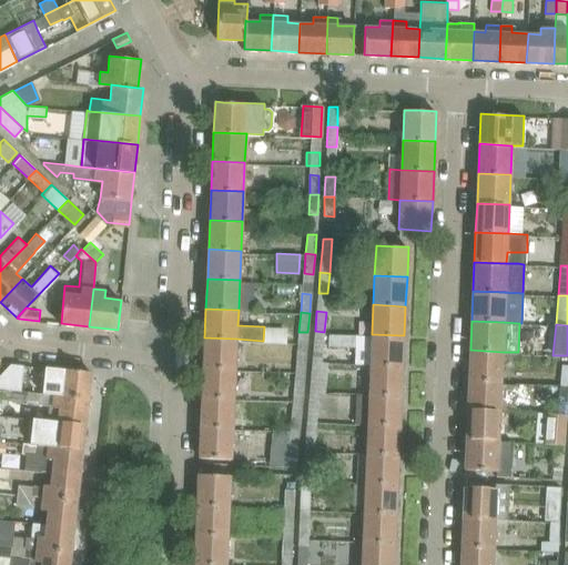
[(323,353),(324,332),(315,331),(313,352),(323,353)]
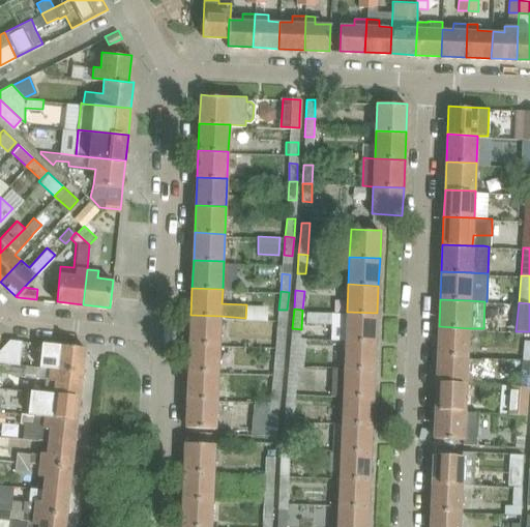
[(346,340),(376,341),(377,313),(347,312),(346,340)]
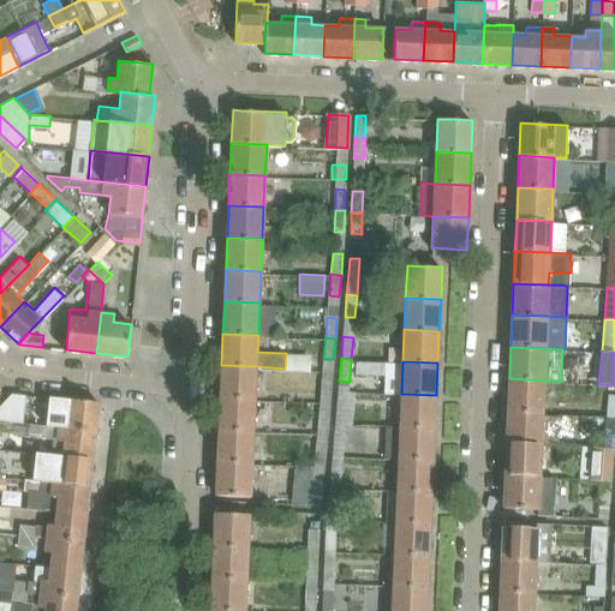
[(221,365),(220,397),(255,399),(256,366),(221,365)]
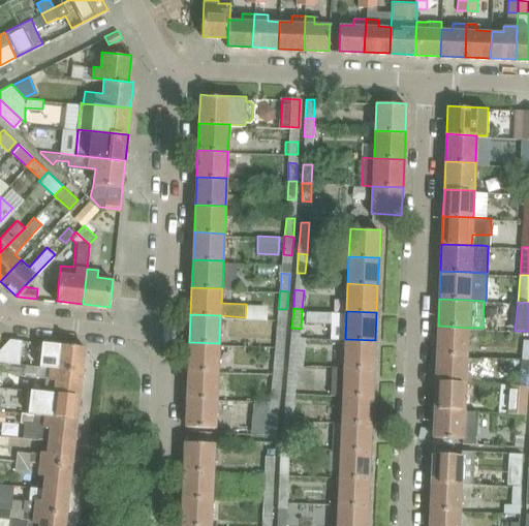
[(438,326),(437,353),(467,354),(468,328),(438,326)]
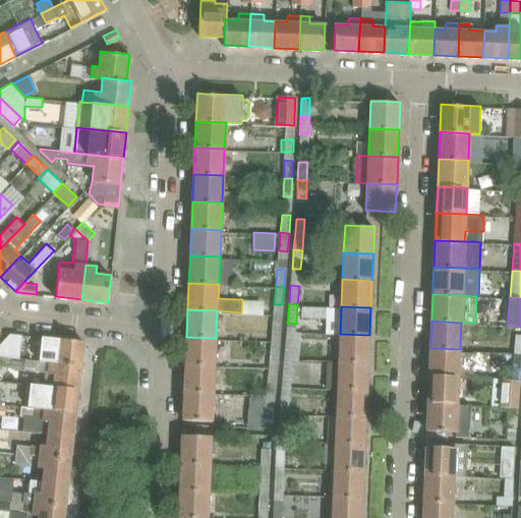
[(273,323),(271,341),(279,341),(281,324),(273,323)]
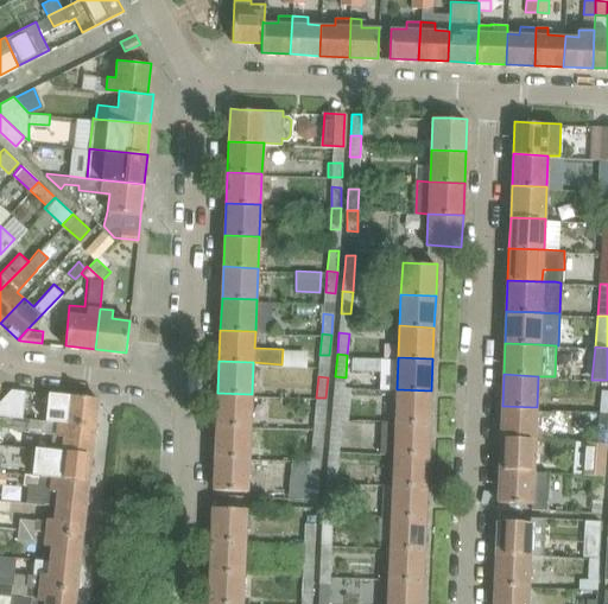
[(331,418),(342,418),(349,419),(352,387),(334,386),(331,418)]
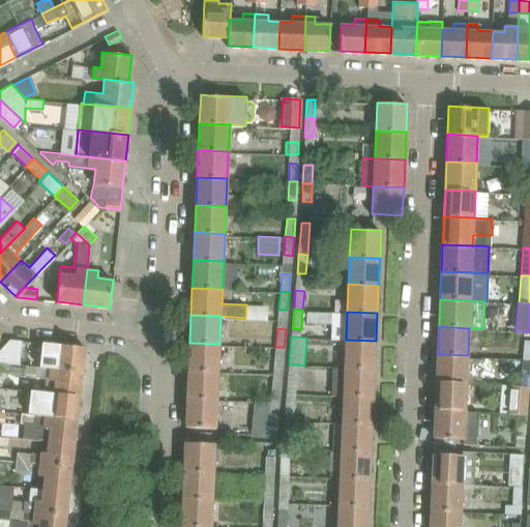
[(0,349),(0,360),(20,363),(22,340),(10,339),(0,349)]
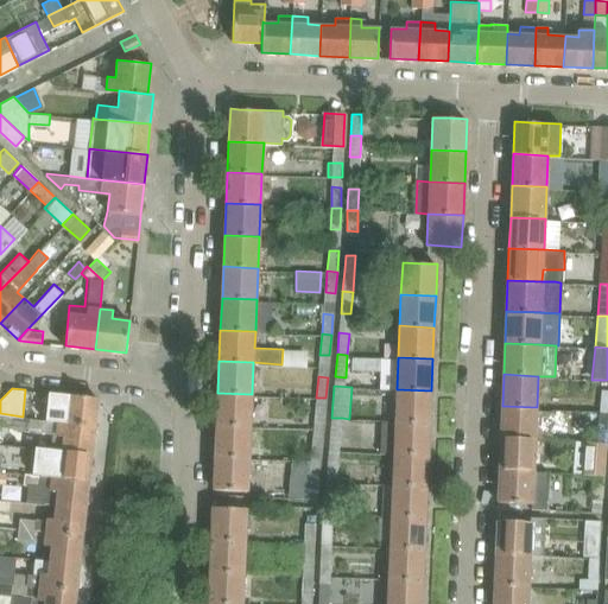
[(397,389),(396,420),(430,423),(431,390),(397,389)]
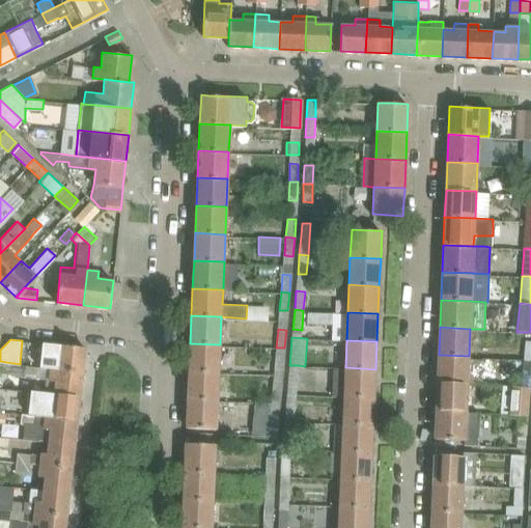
[(49,367),(83,371),(86,348),(43,342),(39,366),(49,367)]
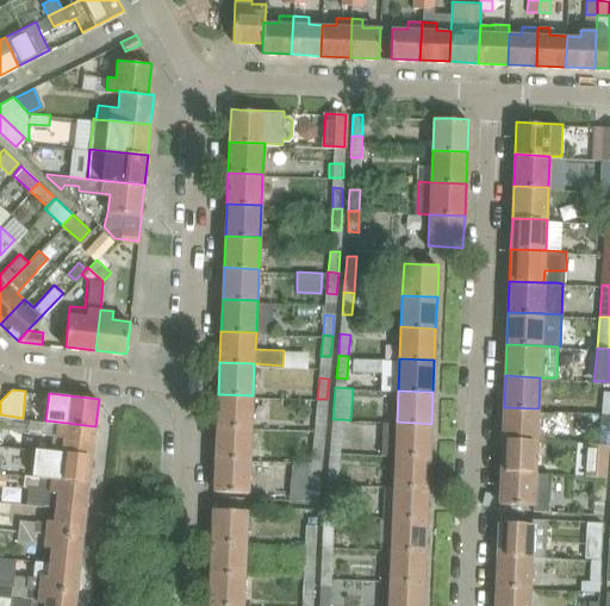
[(218,394),(217,425),(251,428),(253,395),(218,394)]
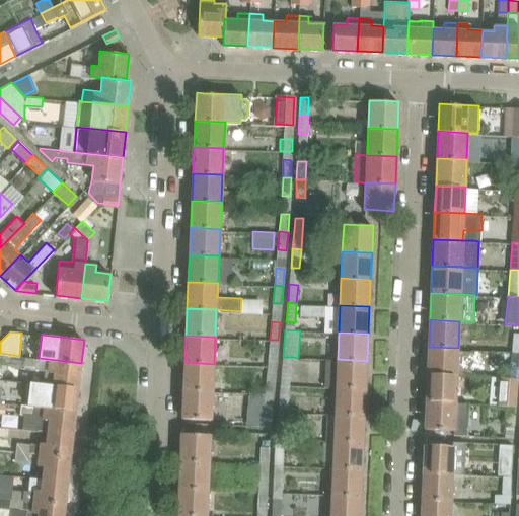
[(277,357),(278,340),(270,340),(269,357),(277,357)]
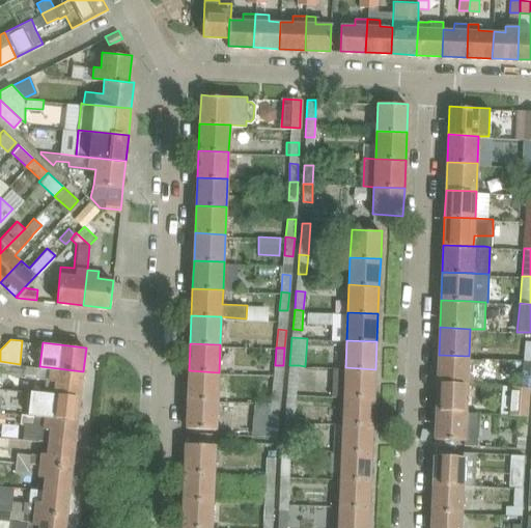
[(437,382),(468,384),(481,384),(482,360),(469,359),(469,356),(439,355),(437,382)]
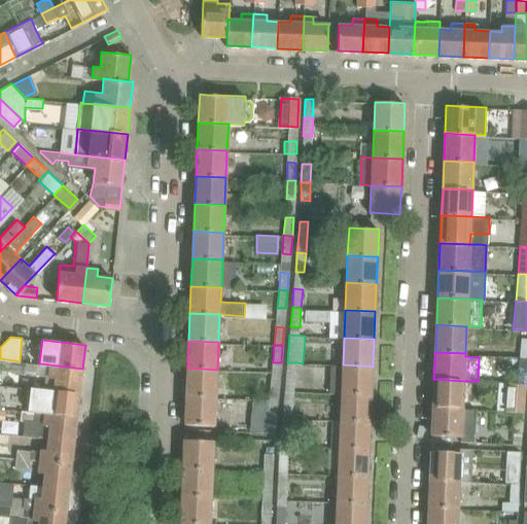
[(526,376),(526,365),(526,355),(520,355),(518,375),(526,376)]
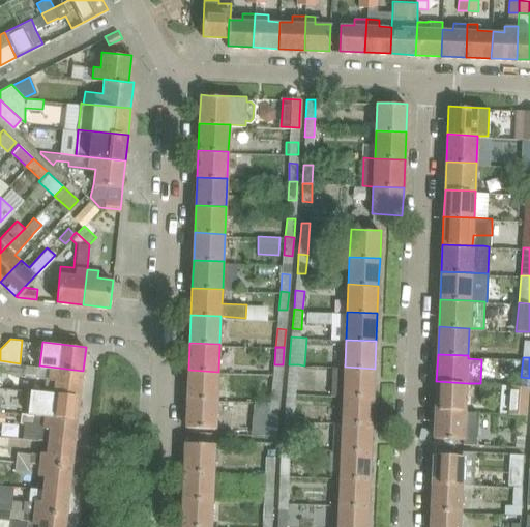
[(25,363),(20,363),(0,360),(0,372),(24,375),(25,363)]
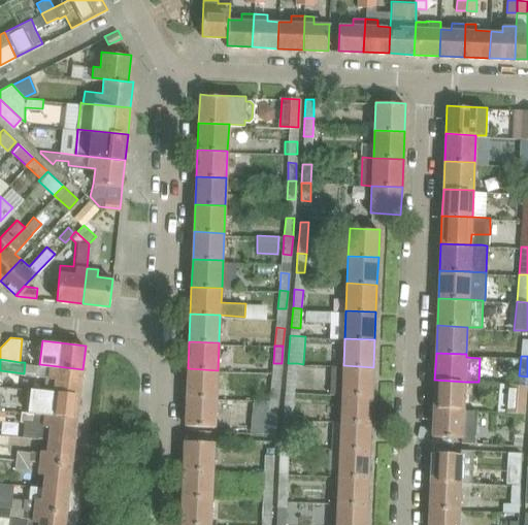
[(38,374),(39,364),(25,362),(24,373),(38,374)]
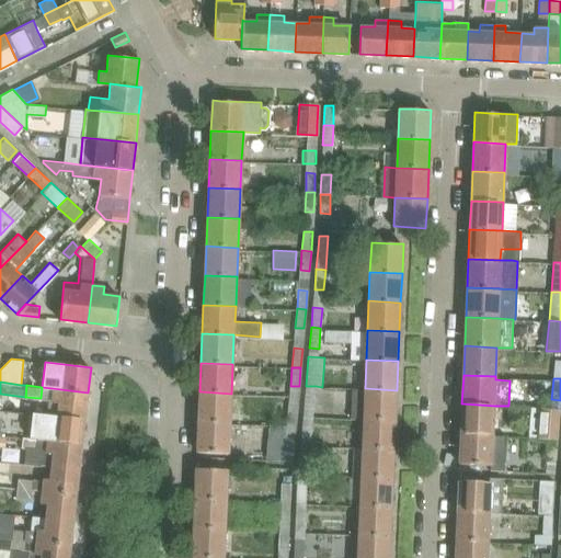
[(313,407),(316,386),(306,386),(304,406),(313,407)]
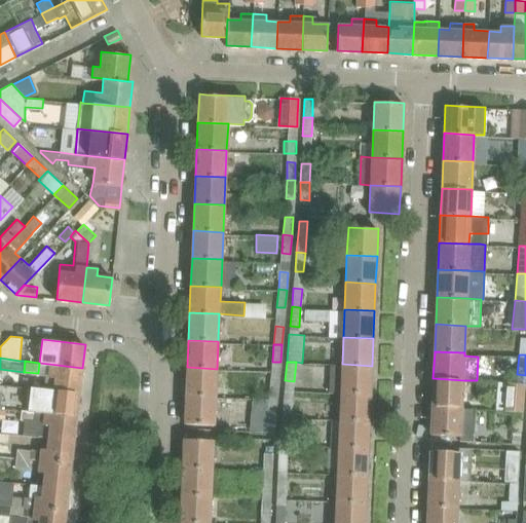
[(79,391),(82,368),(48,364),(47,374),(44,374),(43,387),(79,391)]
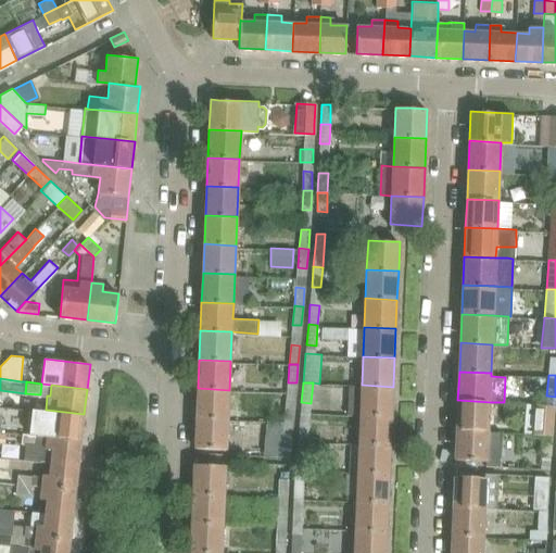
[(361,414),(392,415),(393,387),(362,385),(361,414)]
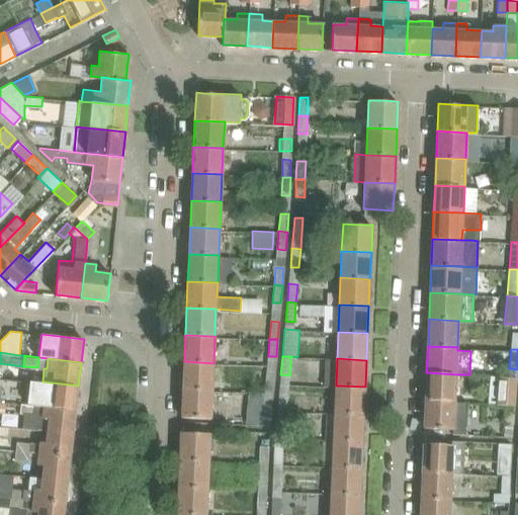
[(184,361),(183,389),(212,390),(213,363),(184,361)]
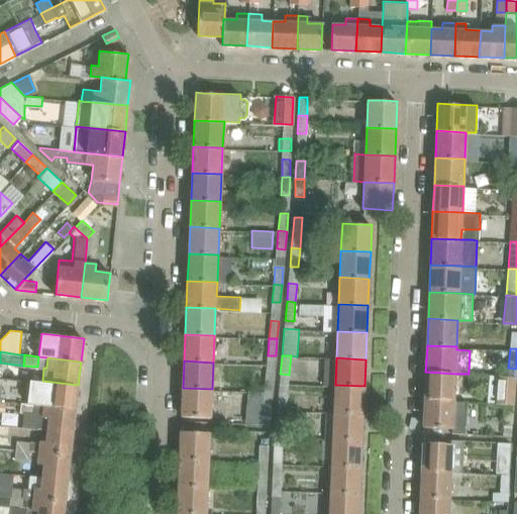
[(455,374),(425,372),(424,399),(453,400),(455,374)]
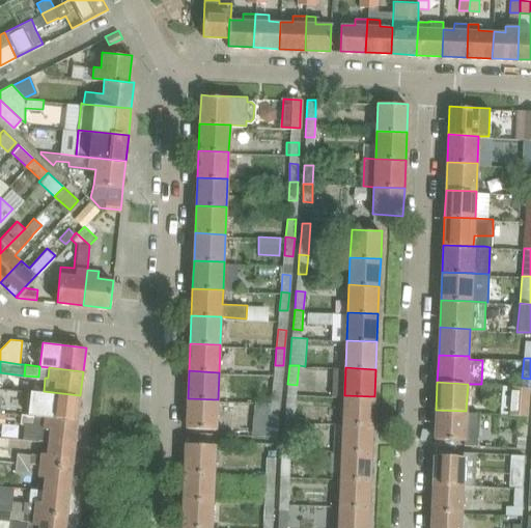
[(271,403),(280,403),(281,385),(273,384),(271,403)]
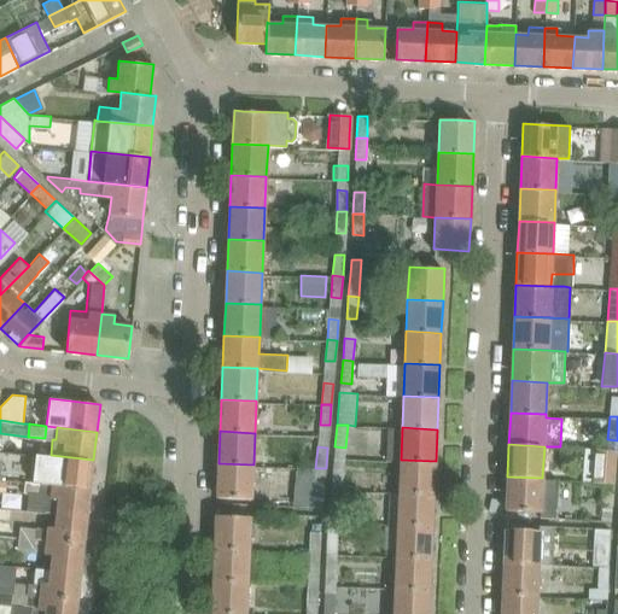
[(602,481),(614,483),(617,450),(596,449),(594,480),(602,481)]
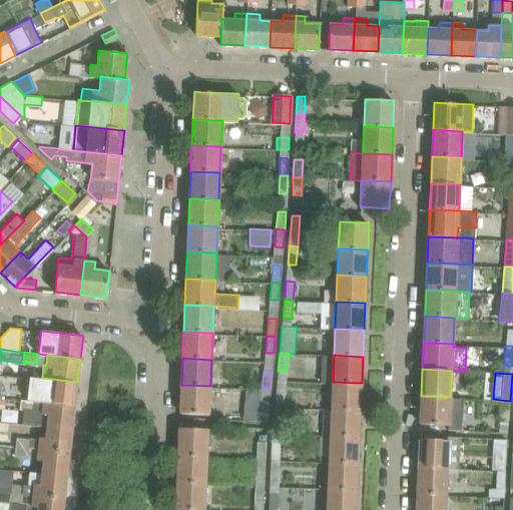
[(29,376),(26,400),(75,405),(77,382),(42,378),(29,376)]
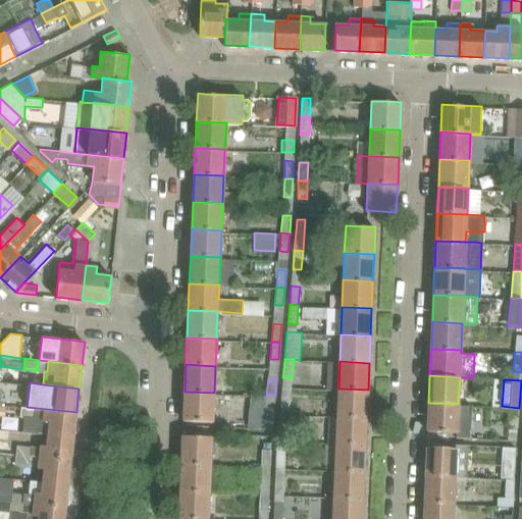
[(336,416),(367,417),(368,390),(338,388),(336,416)]
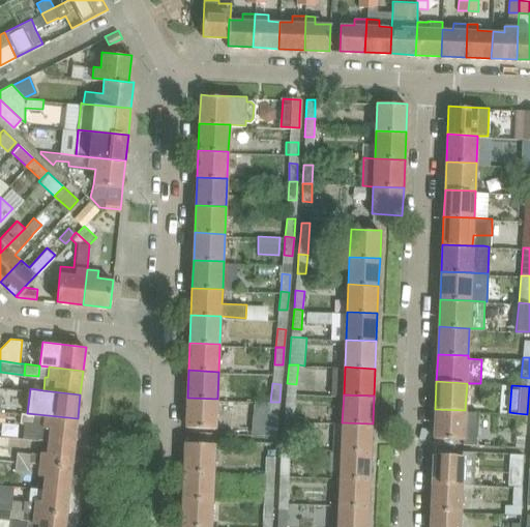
[(217,399),(187,398),(185,426),(216,428),(217,399)]
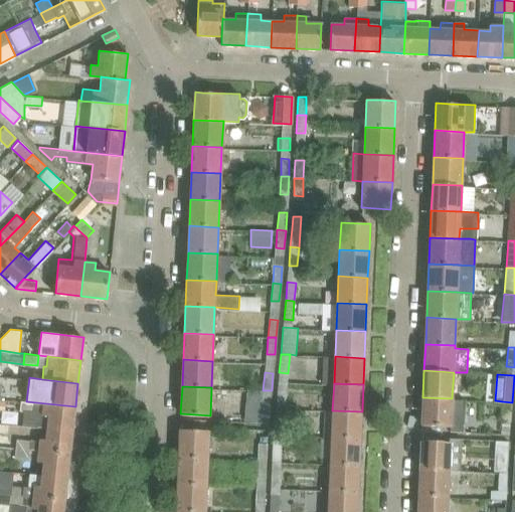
[(278,388),(276,407),(285,408),(287,389),(278,388)]
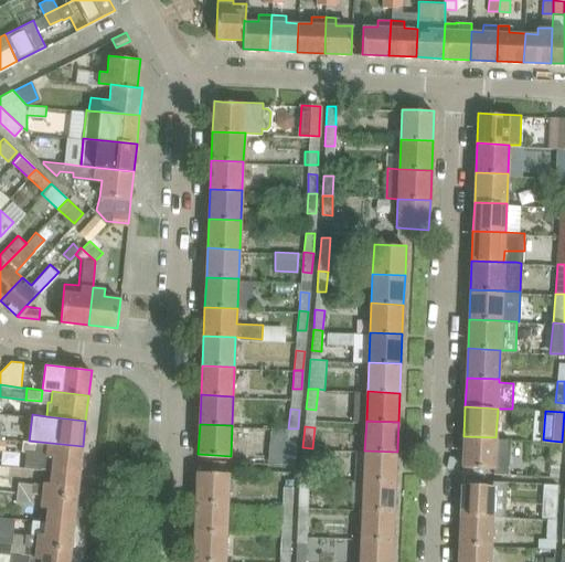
[(287,447),(296,448),(298,428),(288,428),(287,447)]
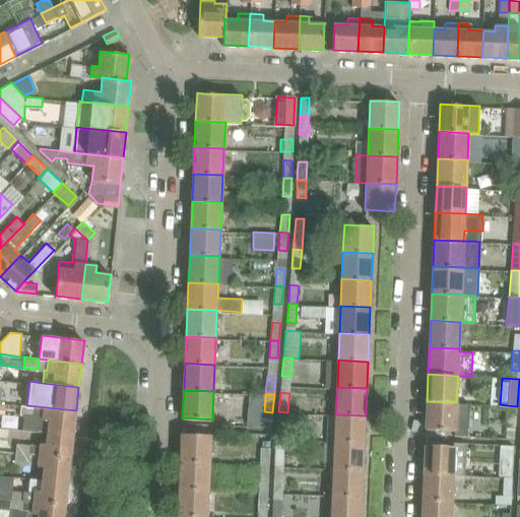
[(427,401),(426,429),(454,430),(454,435),(466,436),(468,403),(456,402),(427,401)]
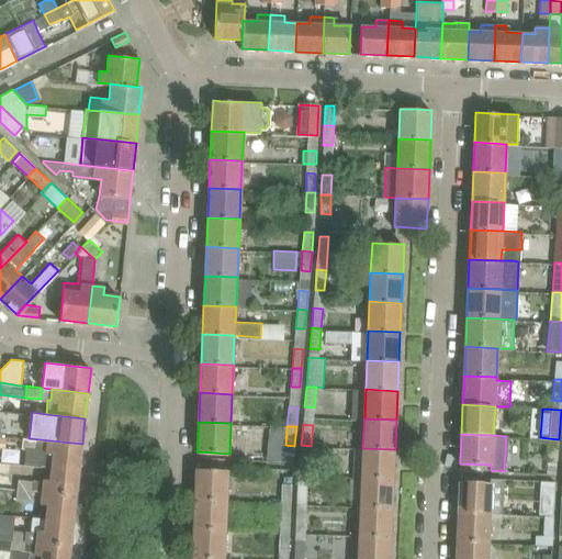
[(79,469),(82,444),(22,437),(21,448),(25,449),(24,464),(52,467),(79,469)]
